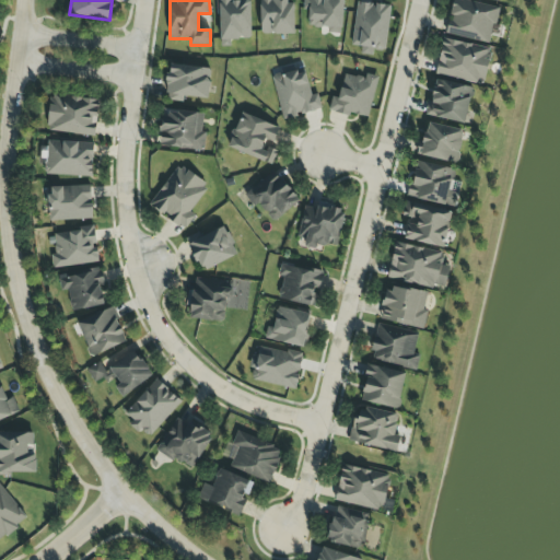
[(218,0),(219,41),(252,39),(251,0),(246,0),(236,0),(235,0),(218,0)]
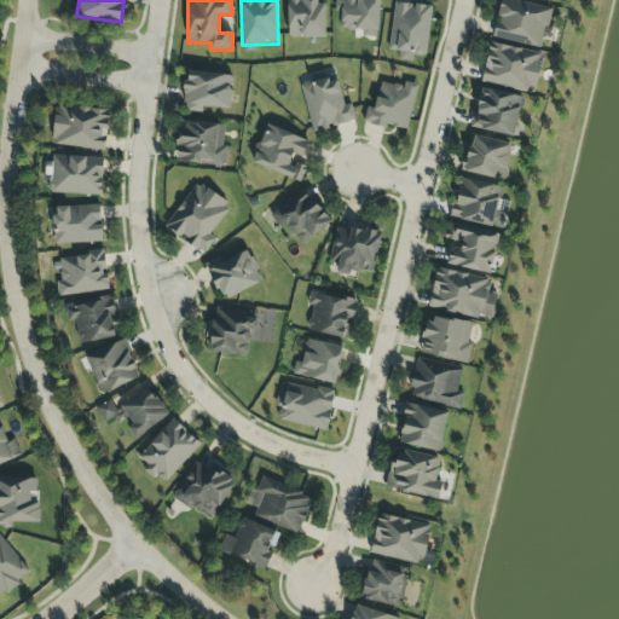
[(325,38),(325,4),(314,4),(314,0),(287,0),(288,39),(325,38)]
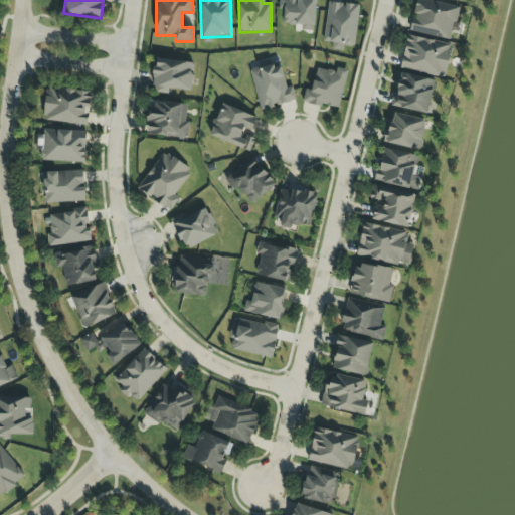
[(315,0),(279,0),(280,9),(284,9),(284,25),(302,25),(302,30),(315,31),(315,0)]
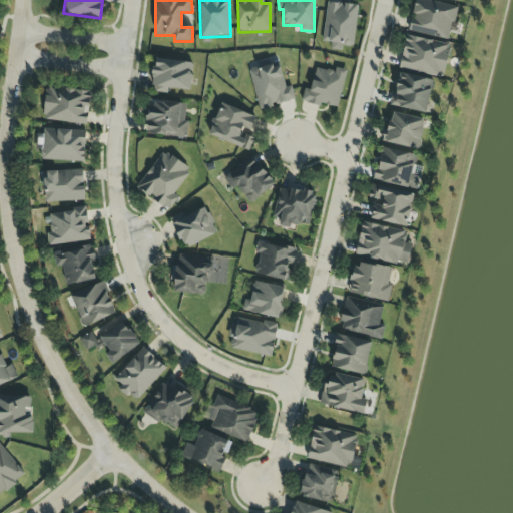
[(457,7),(425,0),(414,0),(408,31),(449,40),(457,7)]
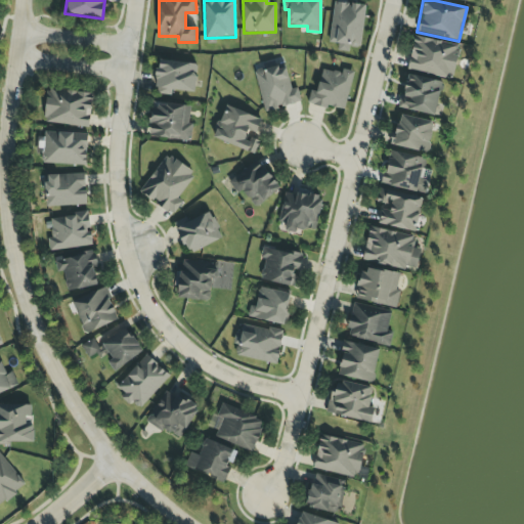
[(366,6),(335,1),(329,42),(360,47),(366,6)]
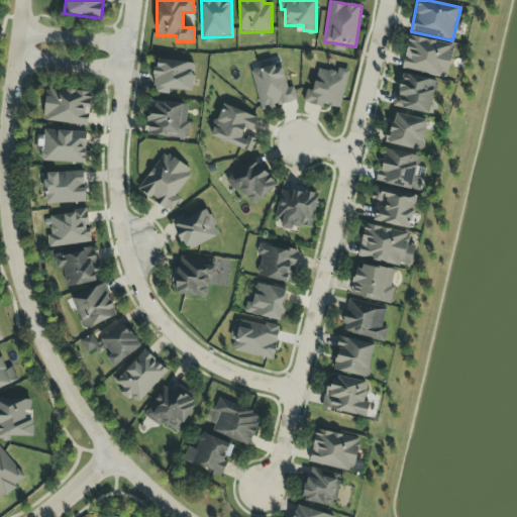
[(402,68),(445,78),(453,45),(410,35),(402,68)]
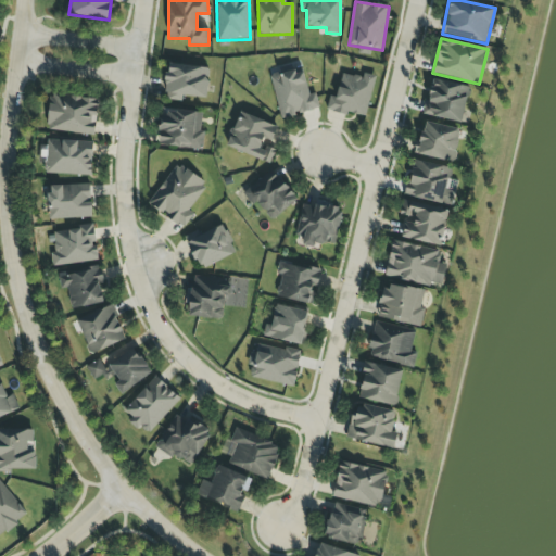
[(210,68),(169,63),(164,100),(181,102),(182,96),(206,99),(210,68)]
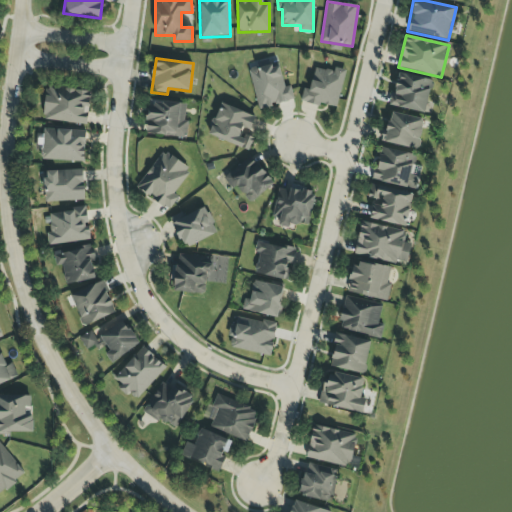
[(336,109),(346,70),(335,67),(333,72),(315,67),(309,89),(303,88),(300,100),(336,109)]
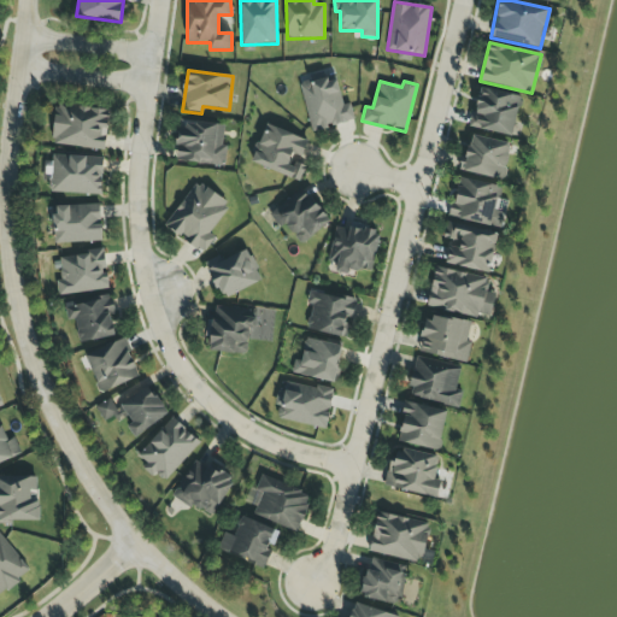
[(513,136),(521,97),(479,89),(471,128),(513,136)]
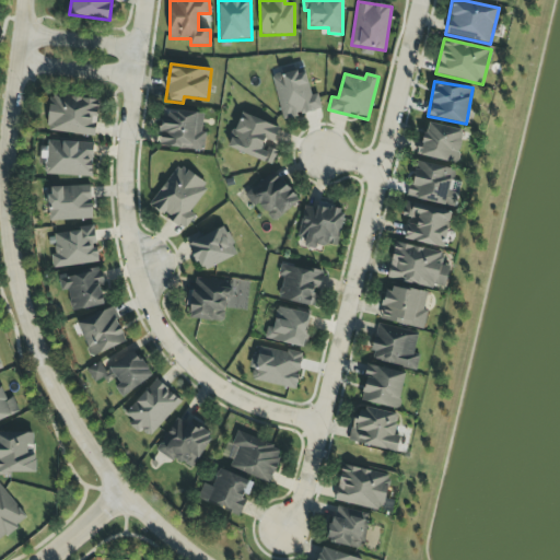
[(95,137),(100,101),(50,94),(46,130),(95,137)]
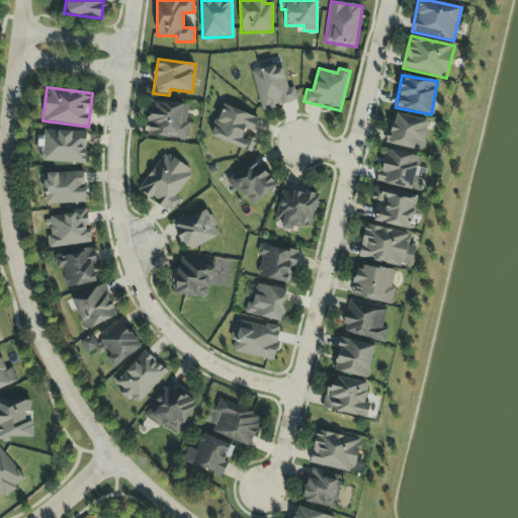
[(189,104),(150,101),(148,136),(187,139),(189,104)]
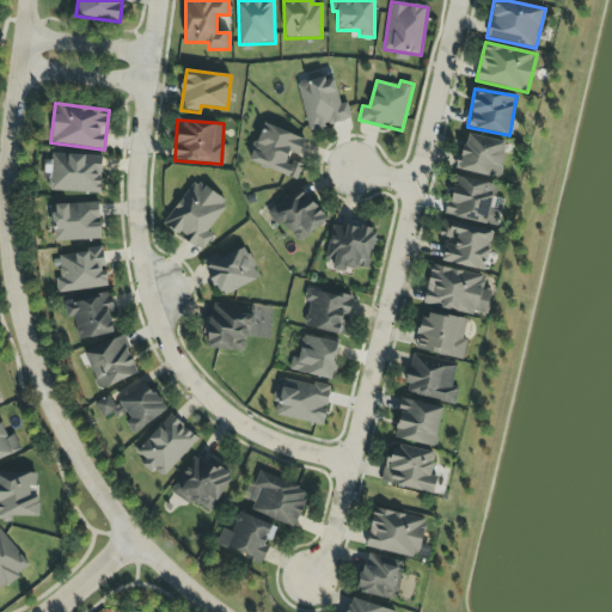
[(306,141),(265,123),(249,160),(297,181),(304,165),(297,161),(306,141)]
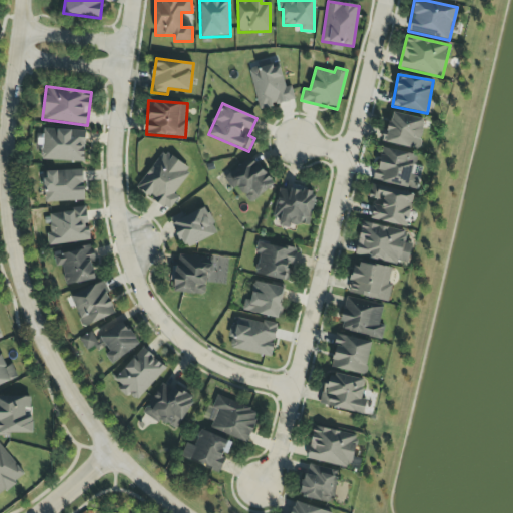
[(384,142),(418,150),(425,119),(391,112),(384,142)]
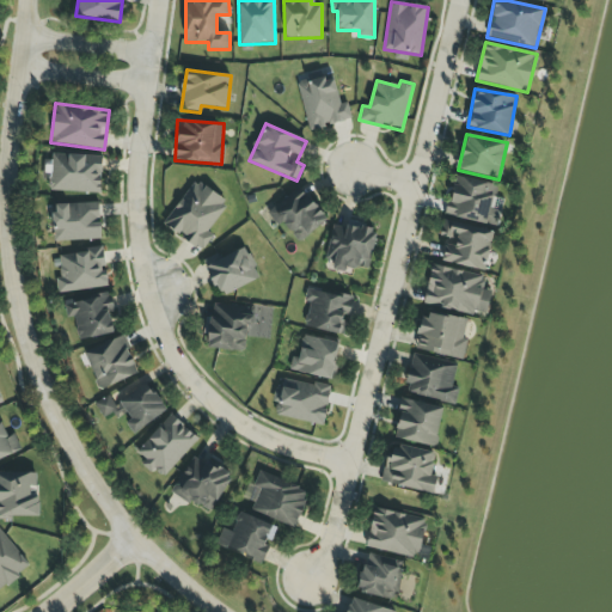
[(103,155),(51,154),(50,191),(102,194),(103,155)]
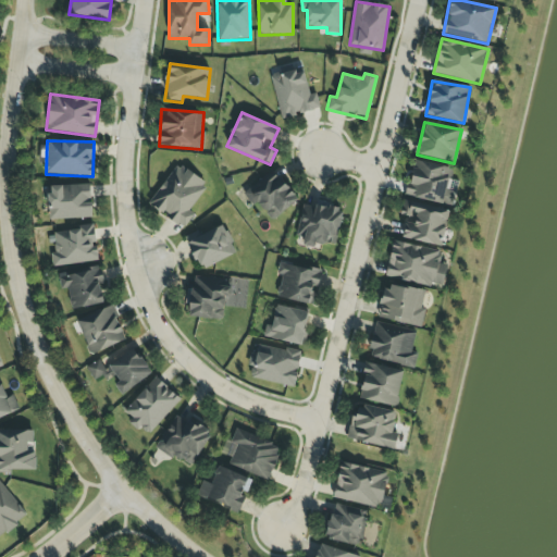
[(453,206),(455,193),(447,190),(452,168),(413,161),(407,197),(453,206)]
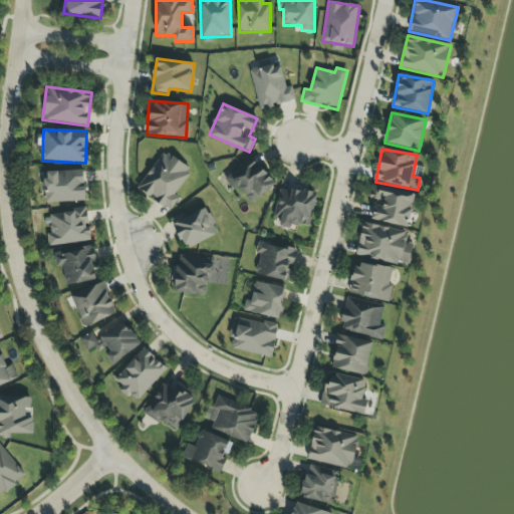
[(138,188),(154,199),(153,200),(170,211),(179,198),(174,195),(191,170),(163,151),(138,188)]
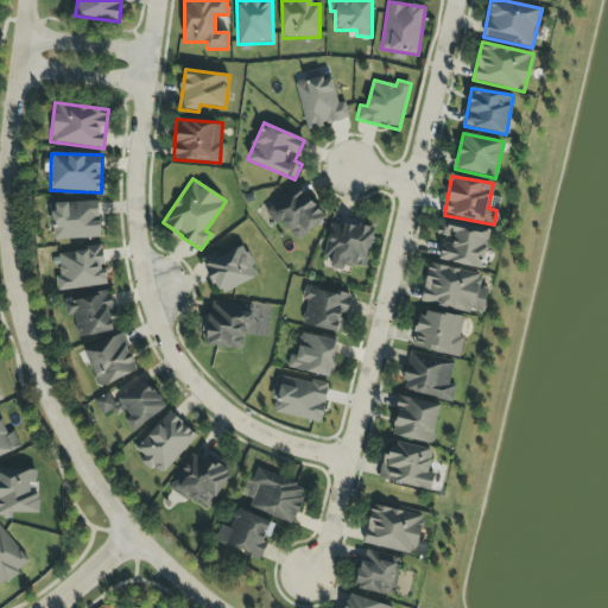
[(327,217),(297,184),(267,210),(297,244),(327,217)]
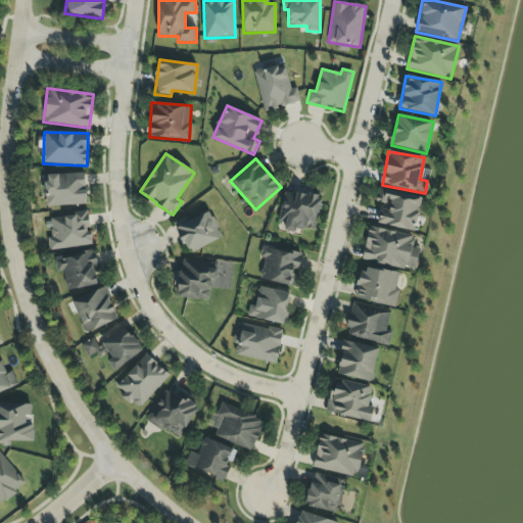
[(86,174),(45,175),(46,206),(87,204),(86,174)]
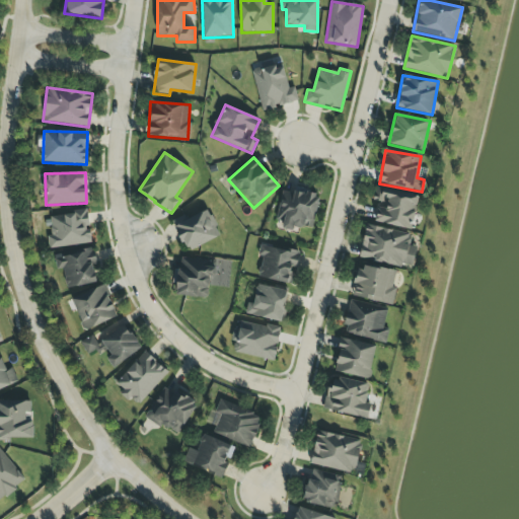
[(413,229),(419,195),(376,189),(374,201),(378,202),(375,223),(413,229)]
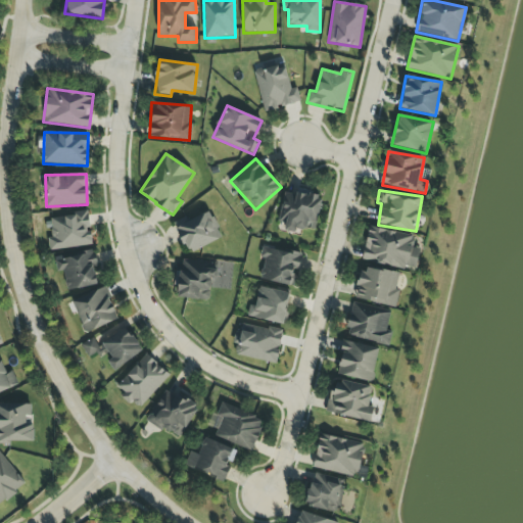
[(316,231),(322,195),(297,191),(297,195),(283,192),(279,222),(286,223),(285,231),(296,233),(296,228),(316,231)]
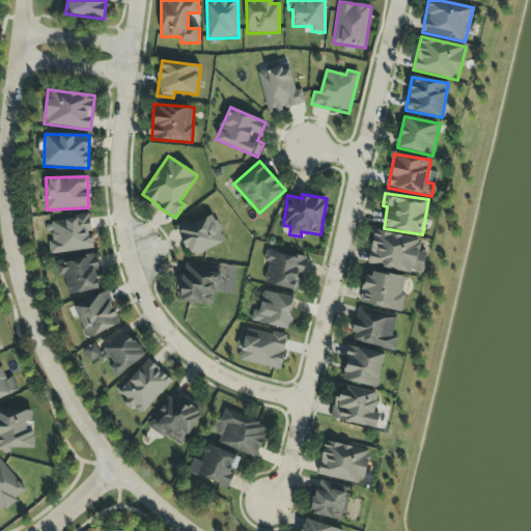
[(175,226),(193,258),(226,241),(212,214),(192,225),(189,220),(175,226)]
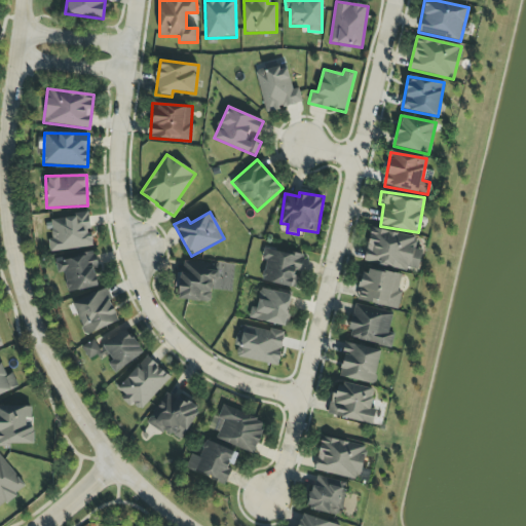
[(49,252),(94,246),(89,214),(46,220),(49,238),(47,238),(49,252)]
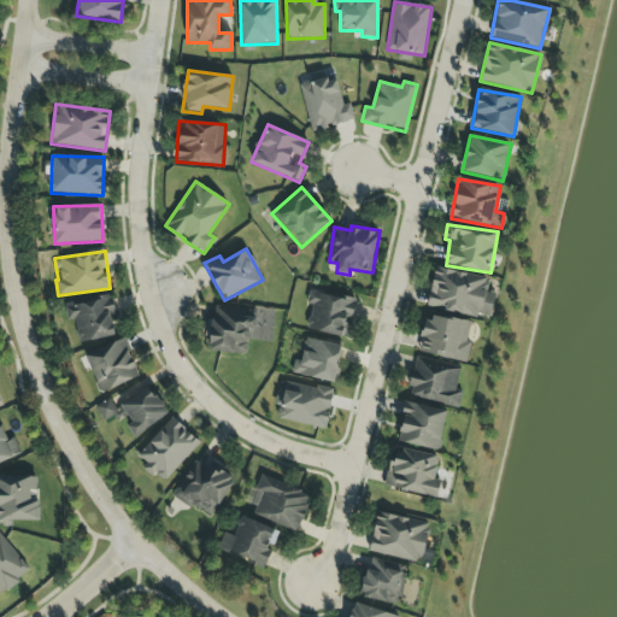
[(491,316),(495,294),(486,292),(488,277),(435,268),(427,306),(477,317),(477,313),(491,316)]
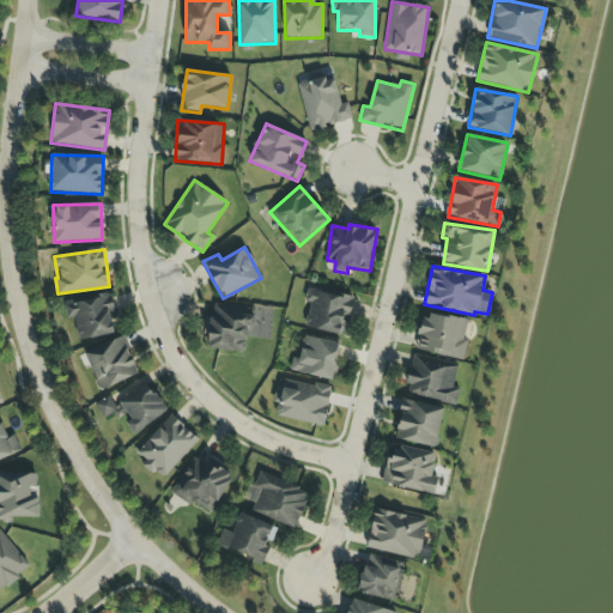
[(345,337),(353,298),(308,287),(304,303),(310,304),(305,327),(345,337)]
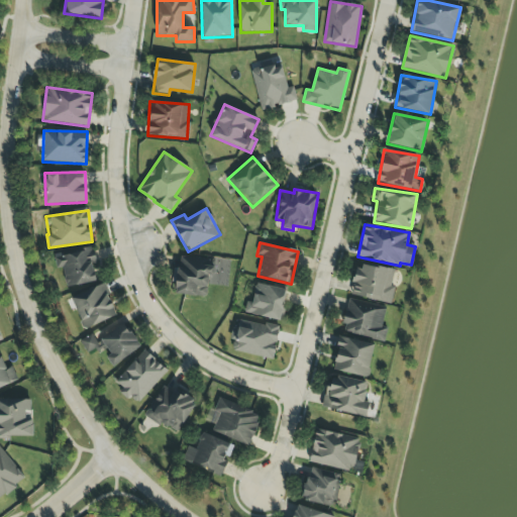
[(54,256),(57,270),(63,269),(66,288),(96,283),(93,265),(97,264),(94,248),(54,256)]
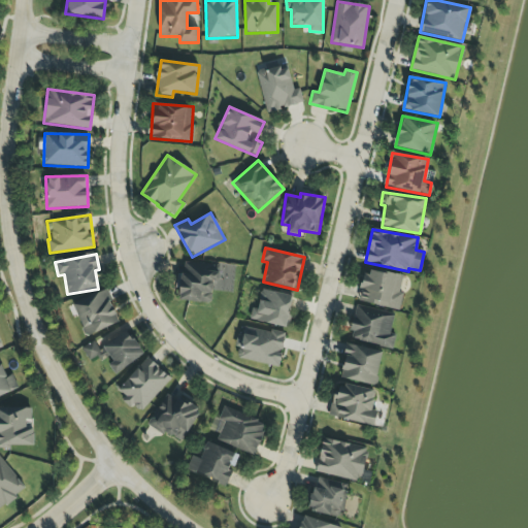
[(211,303),(212,291),(232,293),(235,266),(185,261),(184,275),(177,274),(176,289),(179,289),(178,300),(211,303)]
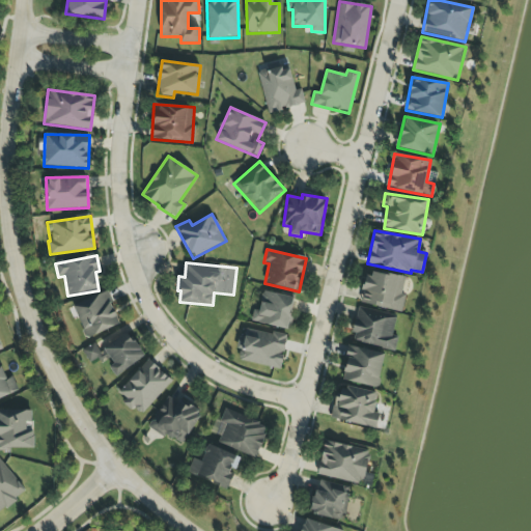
[(401,312),(406,295),(402,294),(406,278),(368,270),(361,304),(401,312)]
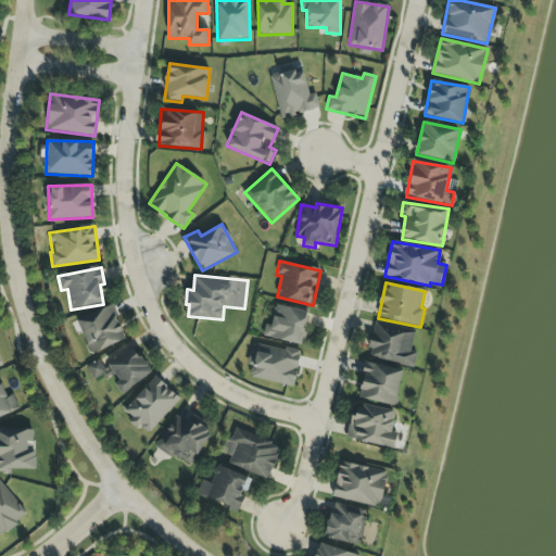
[(303,345),(311,313),(276,304),(270,326),(266,325),(263,337),(303,345)]
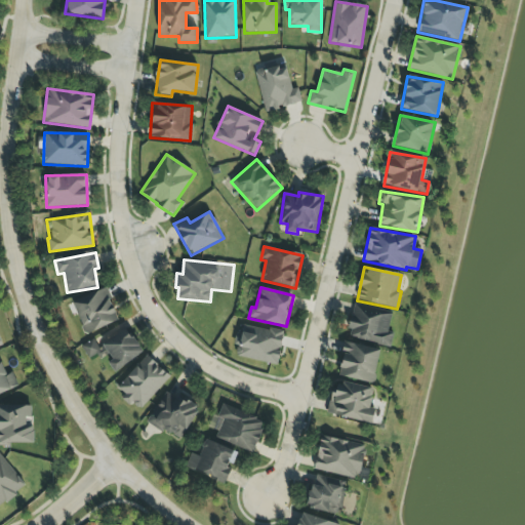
[(119,320),(106,288),(72,303),(85,334),(119,320)]
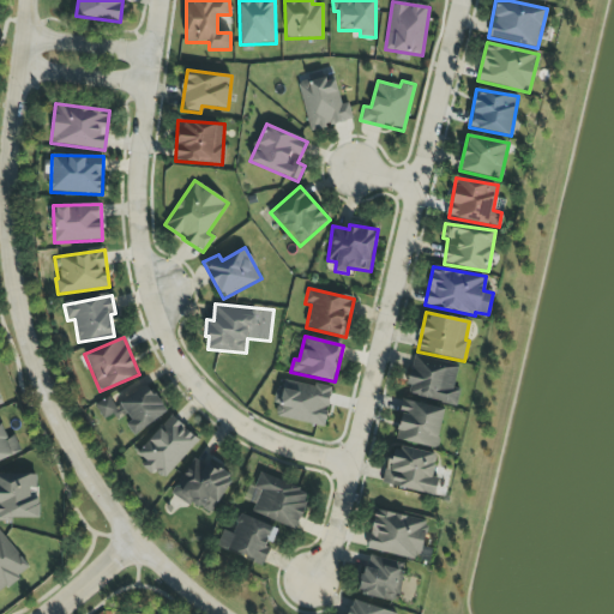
[(458,366),(414,354),(405,392),(457,405),(461,389),(453,386),(458,366)]
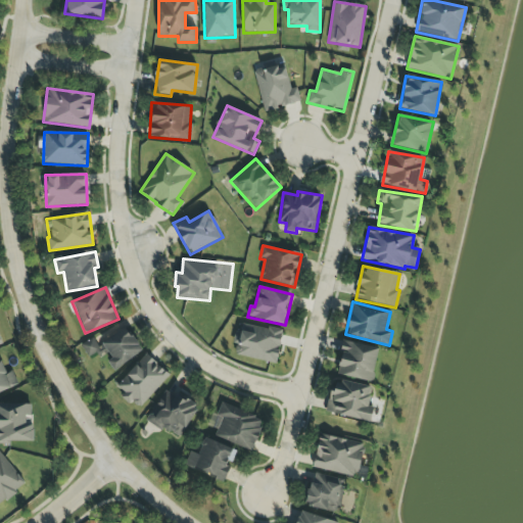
[(235,332),(233,344),(236,344),(234,355),(277,364),(283,331),(243,324),(241,333),(235,332)]
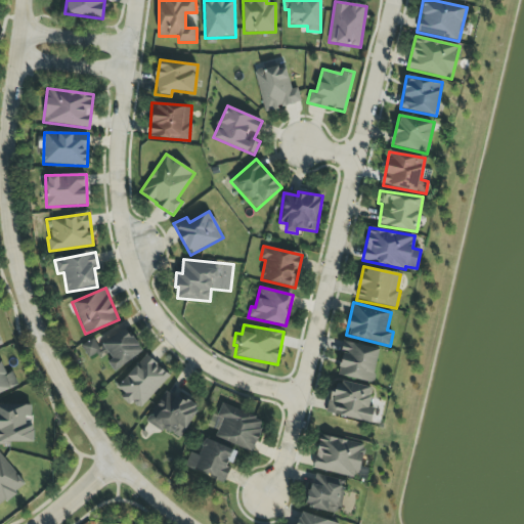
[(113,372),(142,353),(127,328),(98,345),(94,338),(80,346),(88,359),(96,353),(101,361),(105,358),(113,372)]
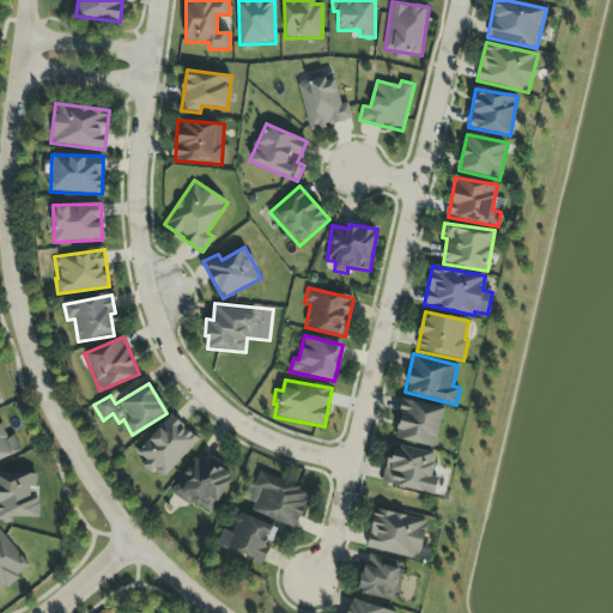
[(394,439),(436,448),(444,408),(402,400),(394,439)]
